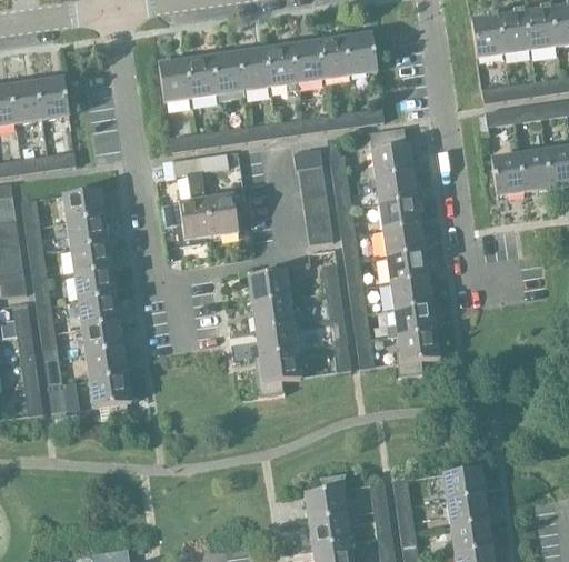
[(568,3),(551,6),(557,44),(568,42),(568,0),(568,3)]
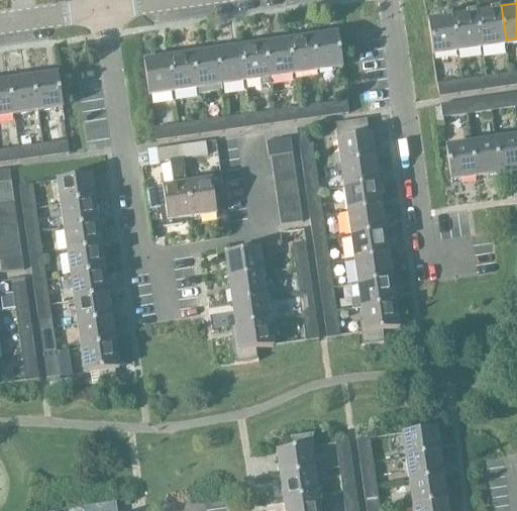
[(500,2),(492,3),(493,7),(477,9),(482,44),(506,40),(501,5),(500,2)]
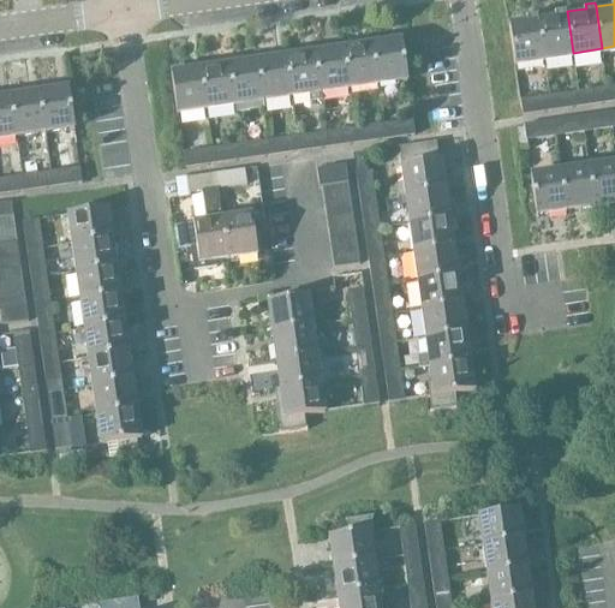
[(556,7),(557,12),(538,15),(544,57),(573,53),(567,11),(566,6),(556,7)]
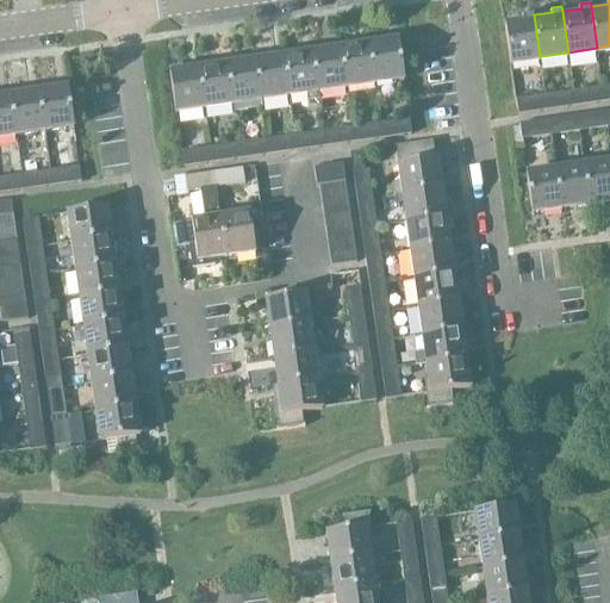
[(523,12),(524,16),(505,19),(511,61),(540,56),(534,14),(533,11),(523,12)]
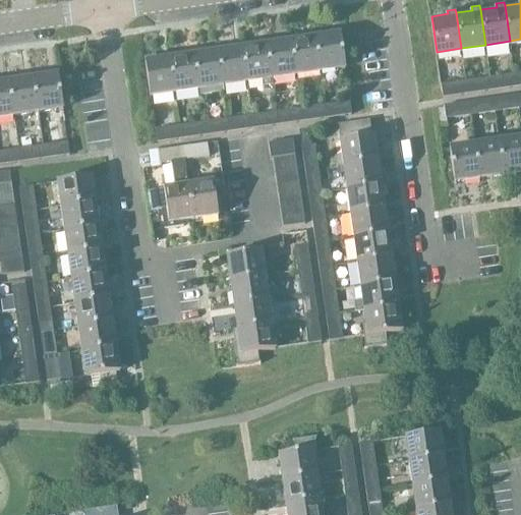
[(342,31),(317,34),(322,68),(346,65),(342,31)]
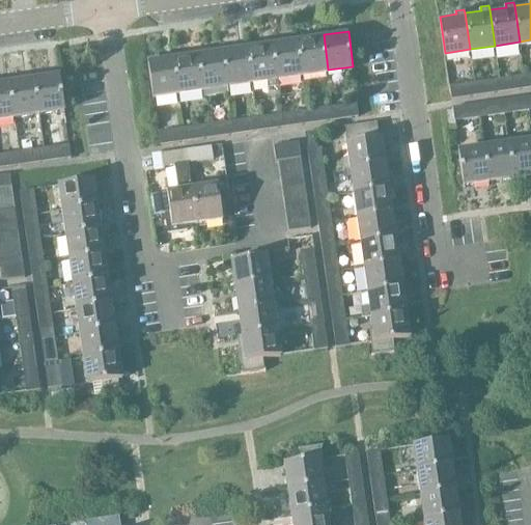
[(324,34),(298,37),(303,73),(328,70),(324,34)]
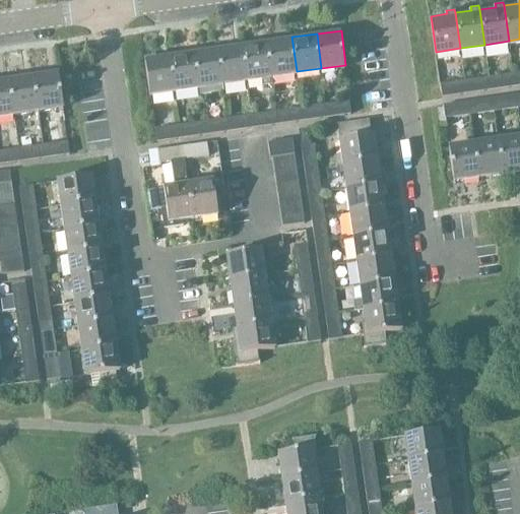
[(291,37),(267,40),(272,75),(297,71),(291,37)]
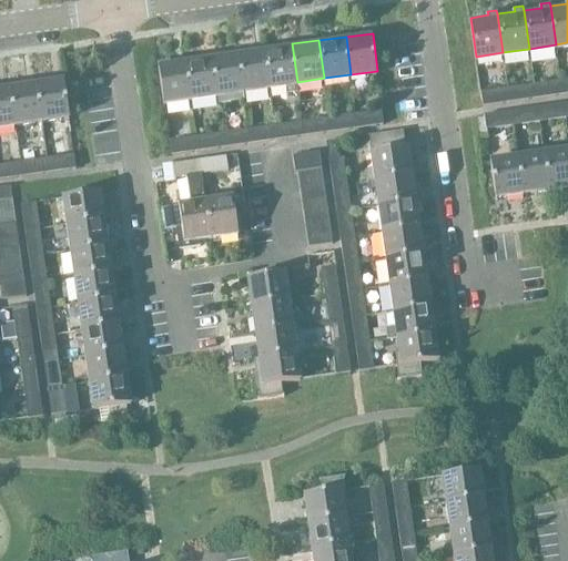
[(297,89),(296,82),(297,82),(292,43),(265,48),(271,85),(286,83),(287,90),(297,89)]
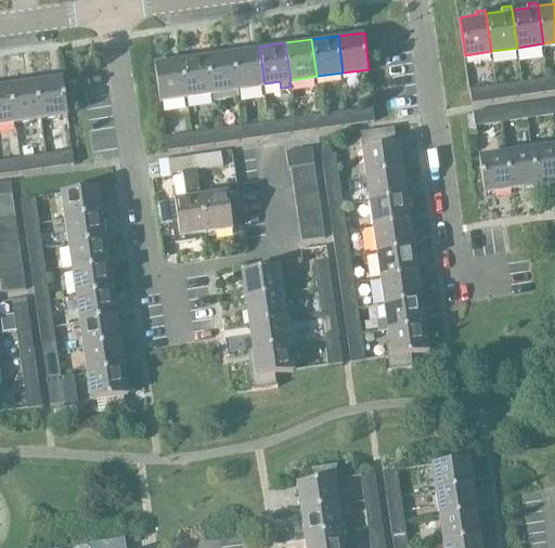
[(259,47),(233,50),(239,87),(265,83),(259,47)]
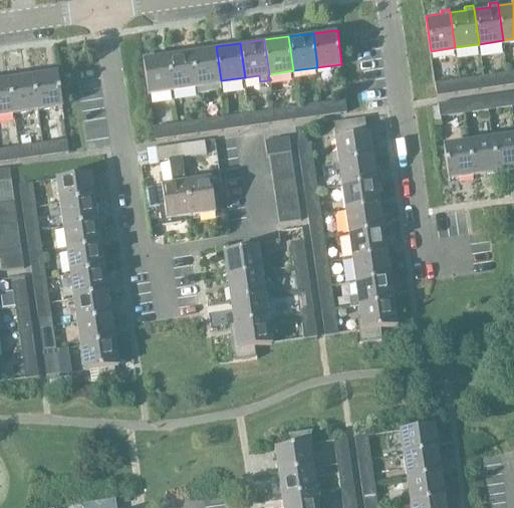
[(216,46),(192,49),(197,83),(221,80),(216,46)]
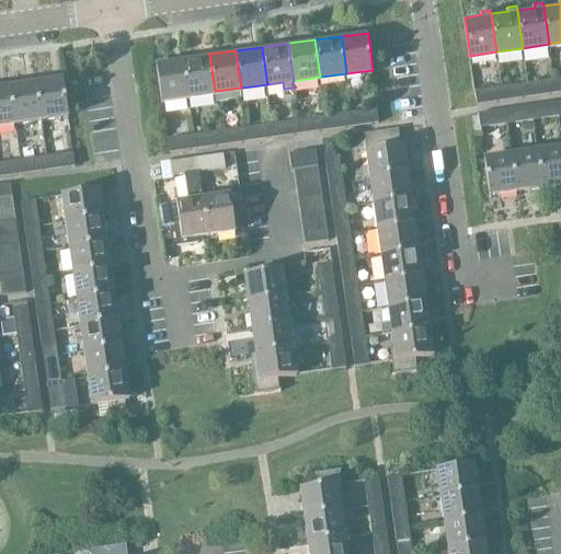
[(209,54),(183,57),(189,95),(215,91),(209,54)]
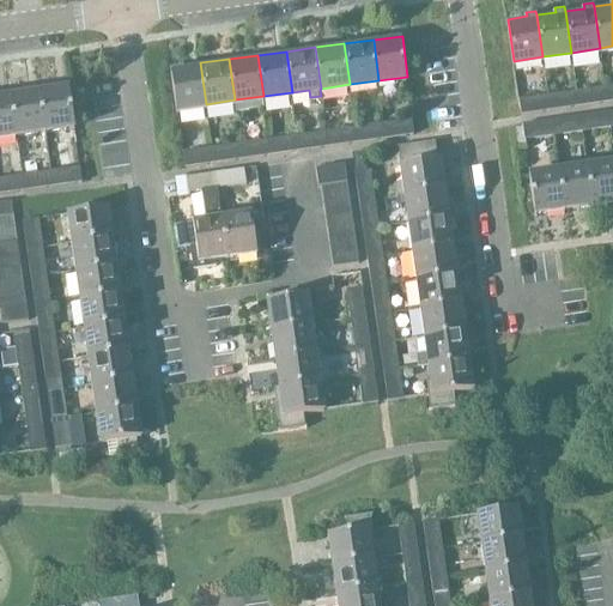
[(206,104),(200,62),(171,67),(177,108),(206,104)]
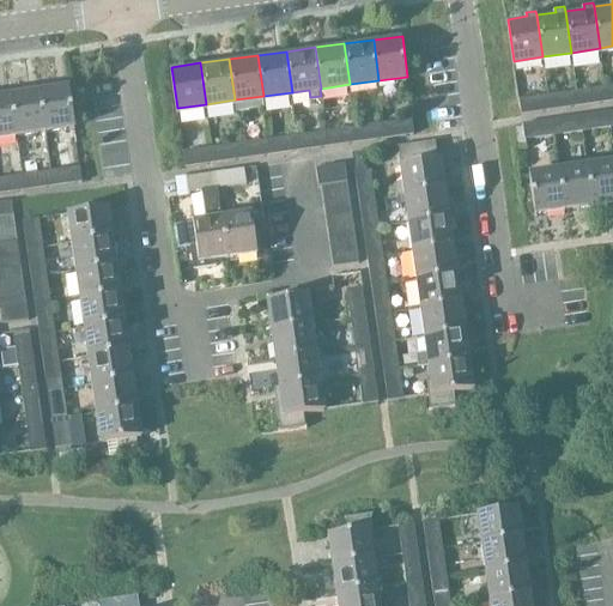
[(70,82),(40,86),(46,127),(76,123),(70,82)]
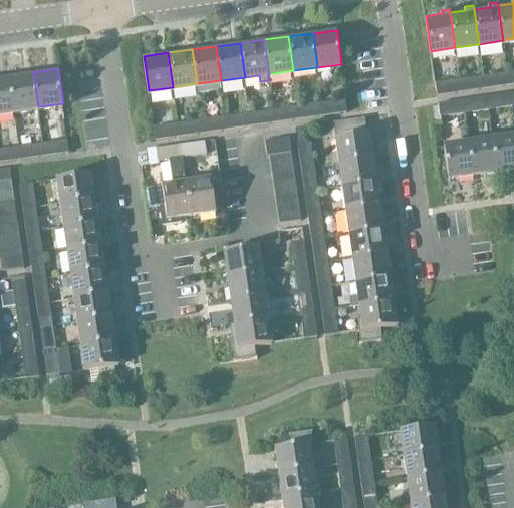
[(500,82),(498,69),(483,71),(485,84),(500,82)]
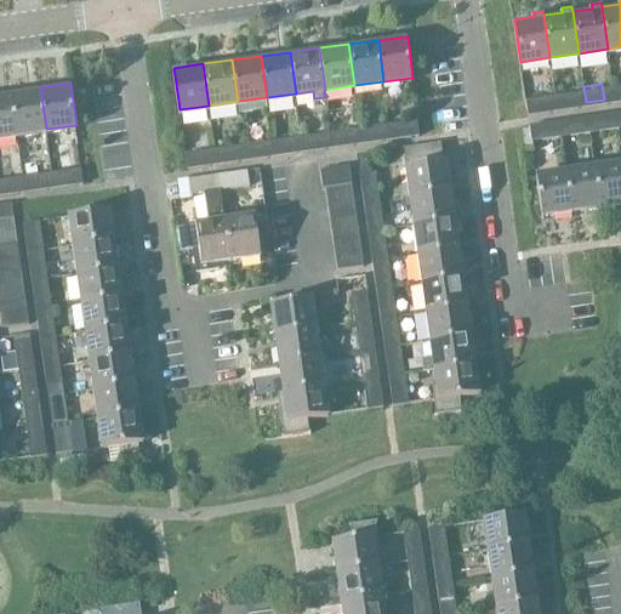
[(40,87),(11,91),(17,134),(46,129),(40,87)]
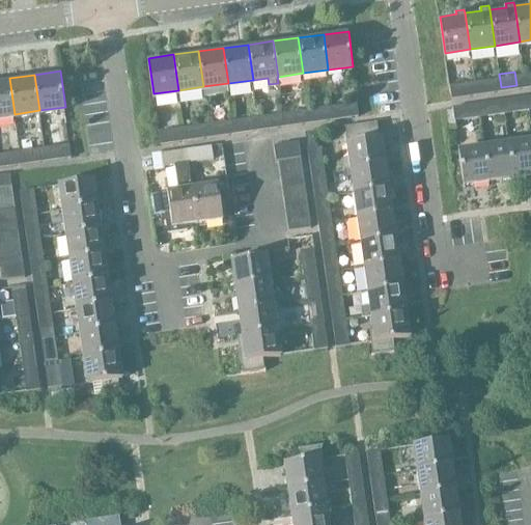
[(77,88),(101,84),(99,75),(76,80),(77,88)]
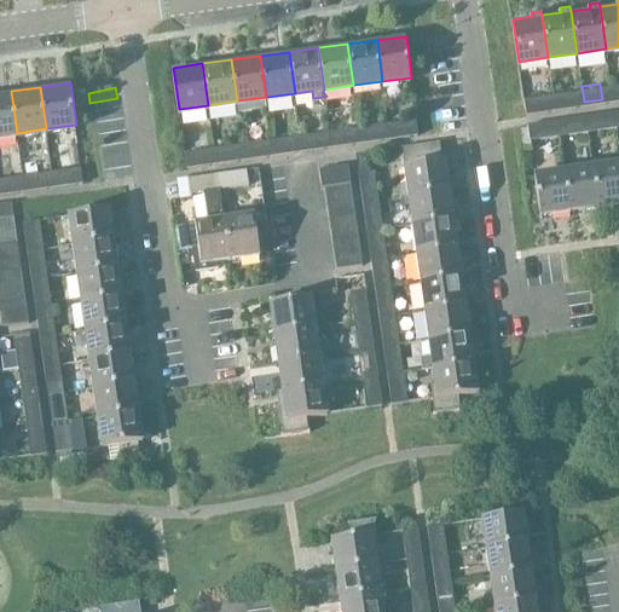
[(573,104),(572,88),(553,91),(555,107),(573,104)]
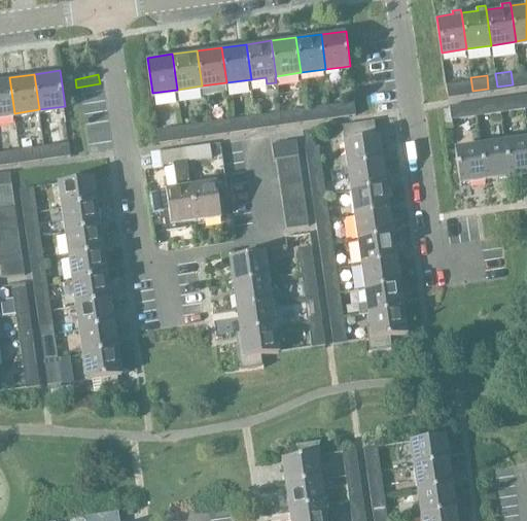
[(9,77),(0,78),(0,114),(14,113),(9,77)]
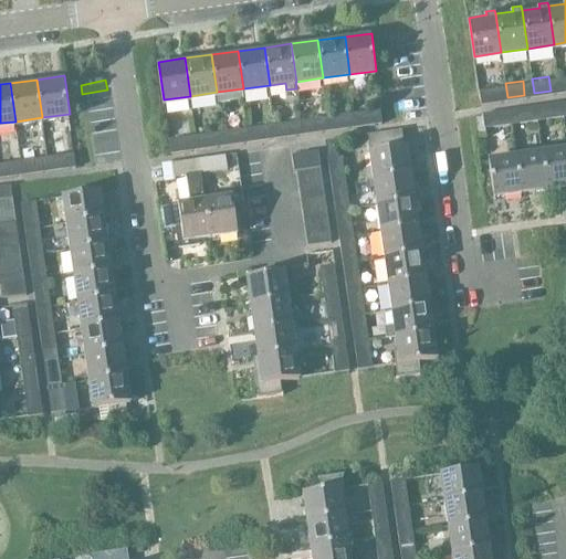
[(496,84),(479,86),(481,101),(499,98),(496,84)]
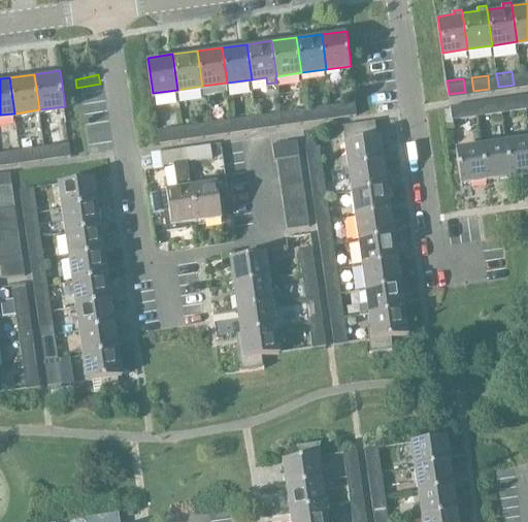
[(509,94),(512,107),(527,105),(525,92),(509,94)]
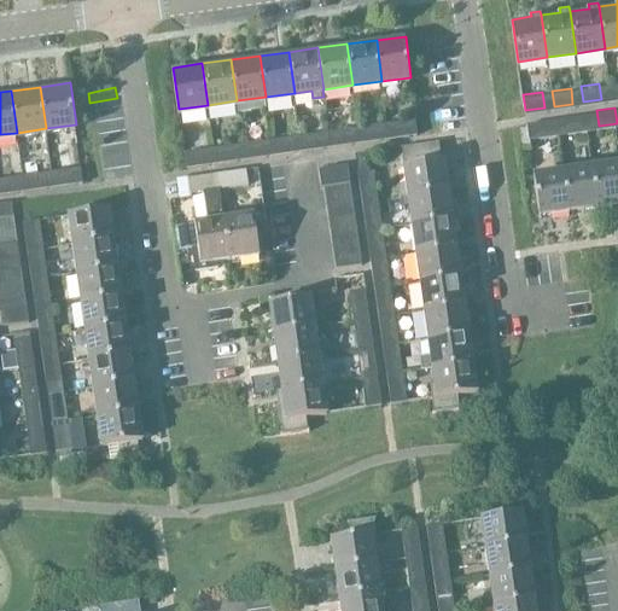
[(566,114),(569,131),(587,128),(584,111),(566,114)]
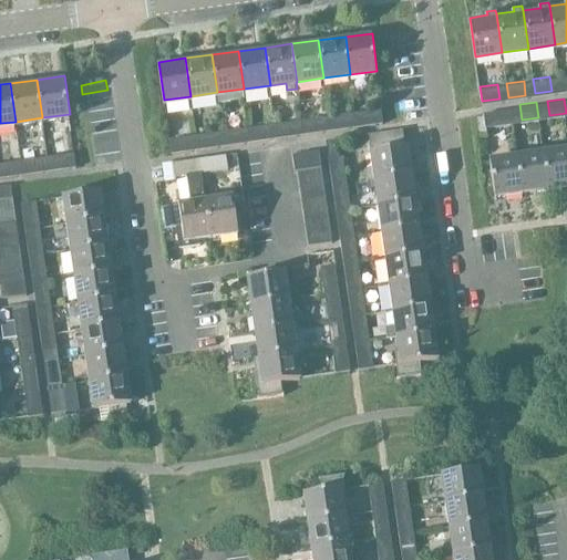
[(374,121),(372,106),(356,109),(358,123),(374,121)]
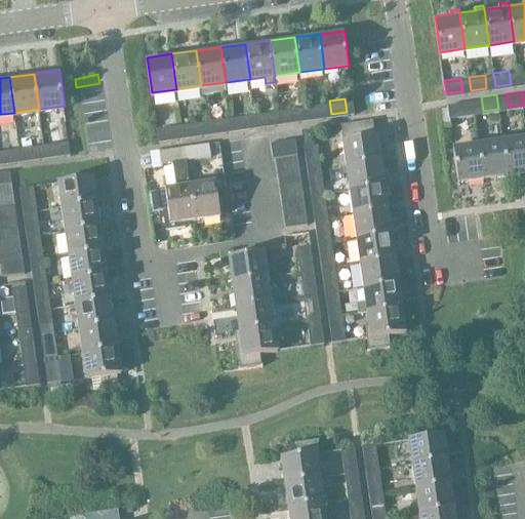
[(456,101),(458,114),(474,112),(472,98),(456,101)]
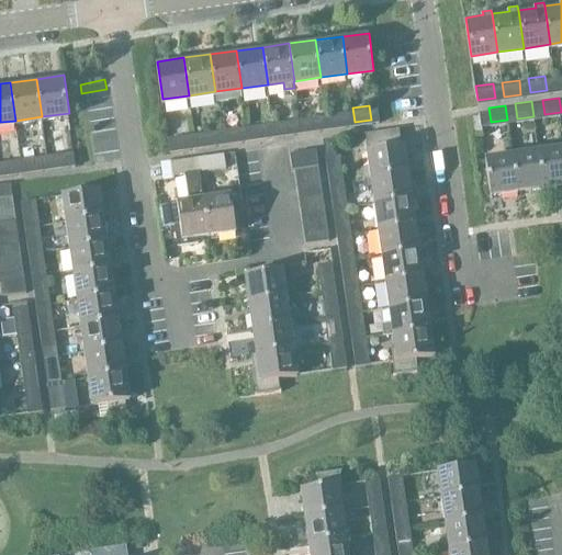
[(345,123),(343,109),(326,112),(327,126),(345,123)]
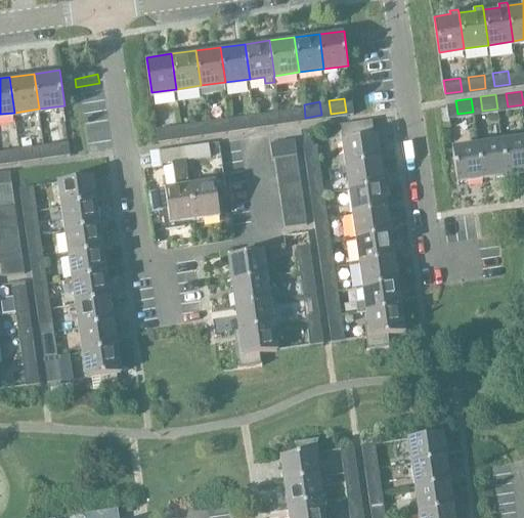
[(297,119),(295,105),(279,108),(280,121),(297,119)]
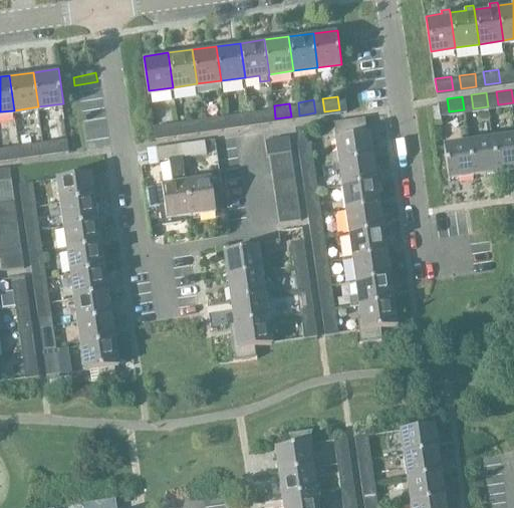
[(267,119),(265,106),(250,109),(251,122),(267,119)]
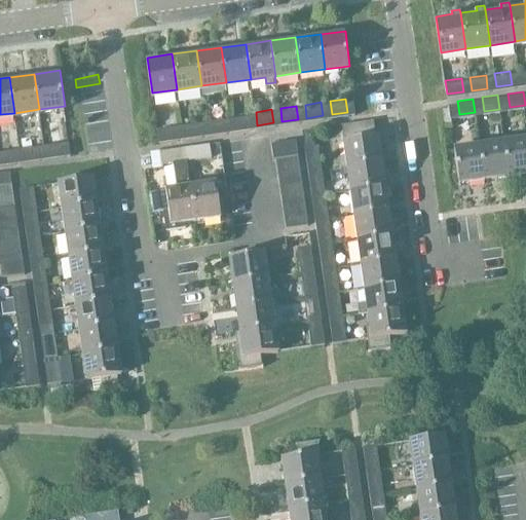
[(249,126),(247,113),(230,115),(232,128),(249,126)]
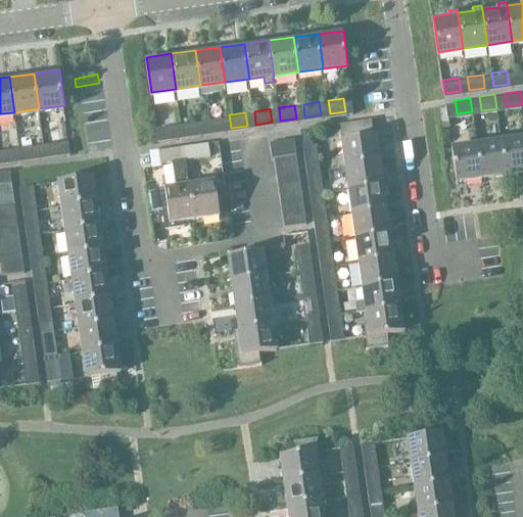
[(223,129),(221,115),(204,118),(206,131),(223,129)]
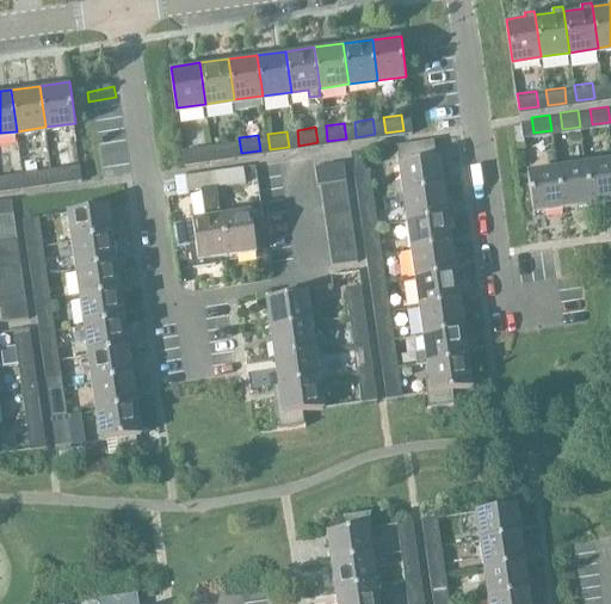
[(230,155),(229,140),(210,142),(213,158),(230,155)]
